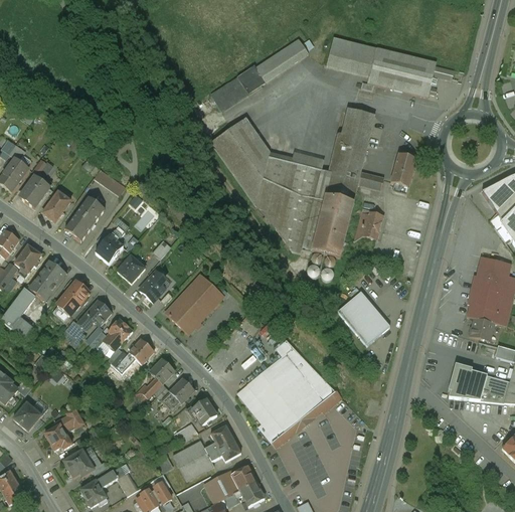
[(375,47),(332,37),(325,65),(368,75),(375,47)]
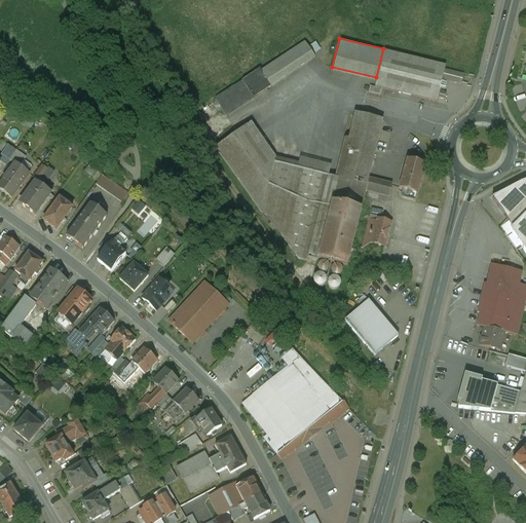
[(304,39),(259,66),(270,83),(315,54),(304,39)]
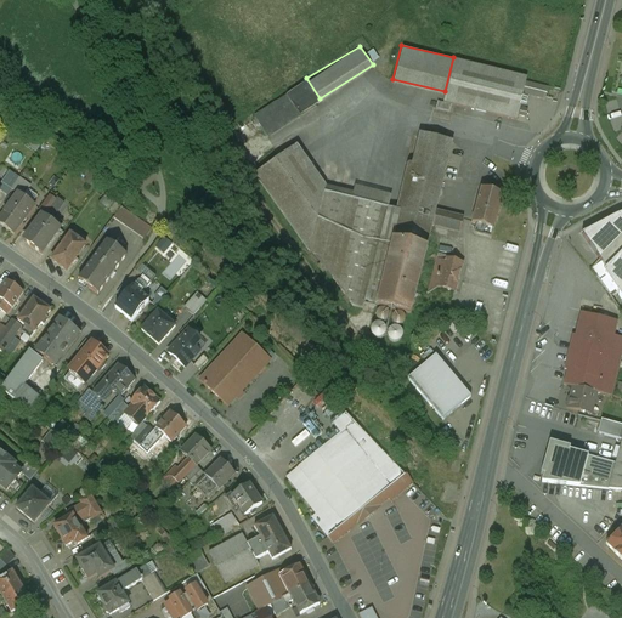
[(525,74),(453,57),(445,91),(442,100),(451,102),(515,117),(525,74)]
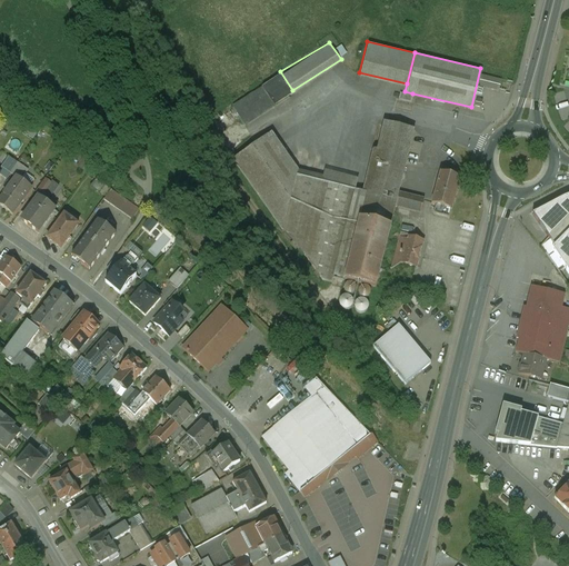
[(292,90),(280,71),(231,102),(242,121),(292,90)]
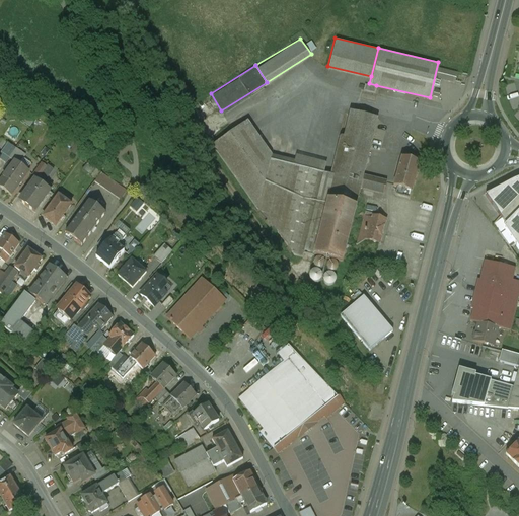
[(441,66),(440,71),(447,72),(446,77),(457,79),(459,69),(441,66)]
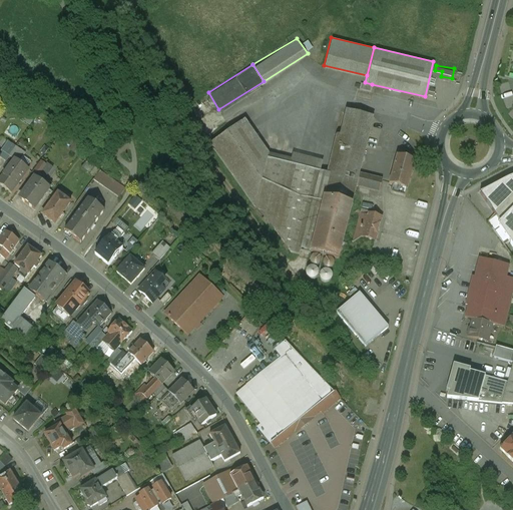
[(372,84),(365,82),(360,81),(358,88),(371,91),(372,84)]
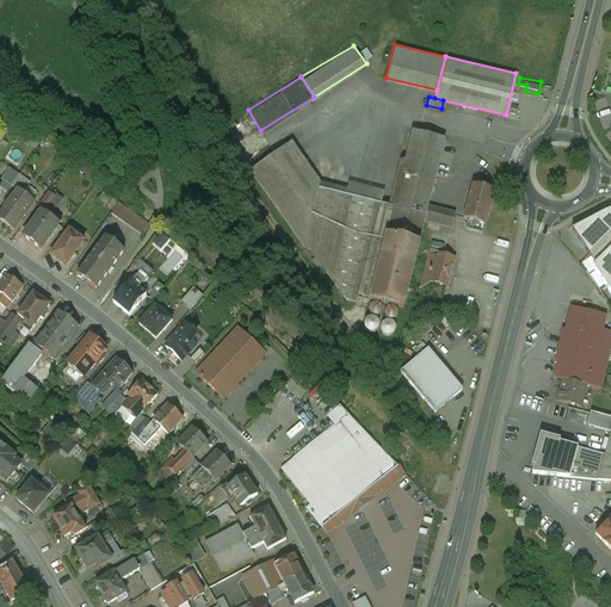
[(323,178),(294,137),(252,167),(349,297),(359,299),(362,292),(408,304),(429,217),(454,223),(458,209),(432,202),(448,135),(415,127),(407,156),(401,159),(392,202),(384,199),(387,187),(351,179),(350,184),(323,178)]
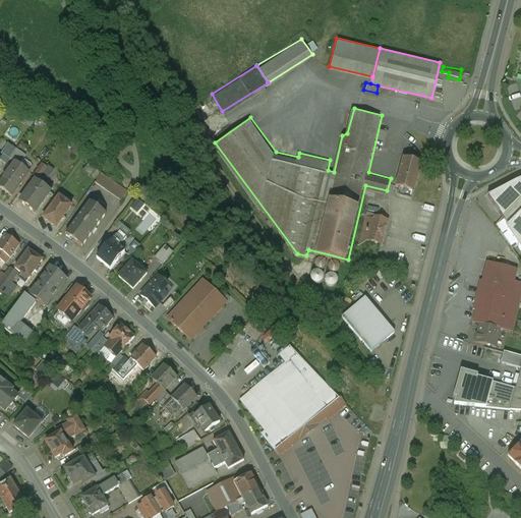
[(25,153),(15,146),(8,156),(18,163),(25,153)]
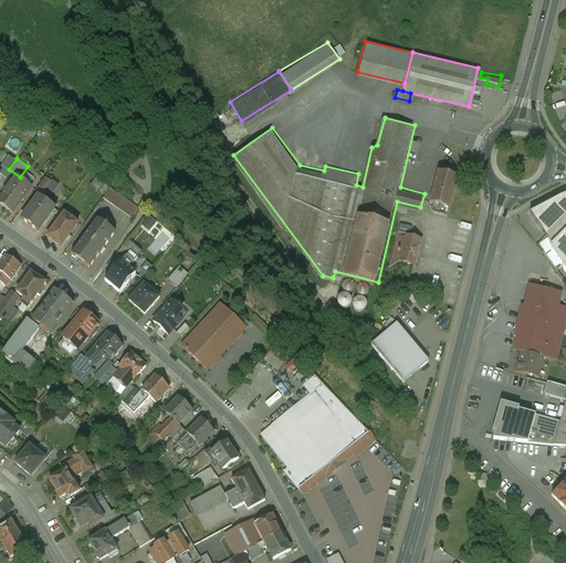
[(460,173),(440,167),(432,197),(436,198),(433,207),(450,211),(460,173)]
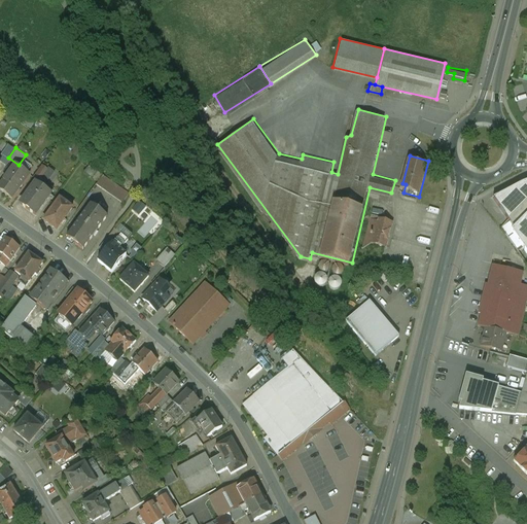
[(41,163),(33,174),(39,179),(47,168),(41,163)]
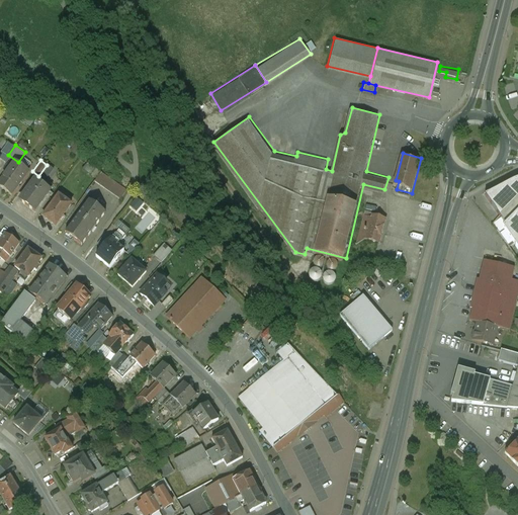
[(95,166),(88,160),(83,166),(90,172),(95,166)]
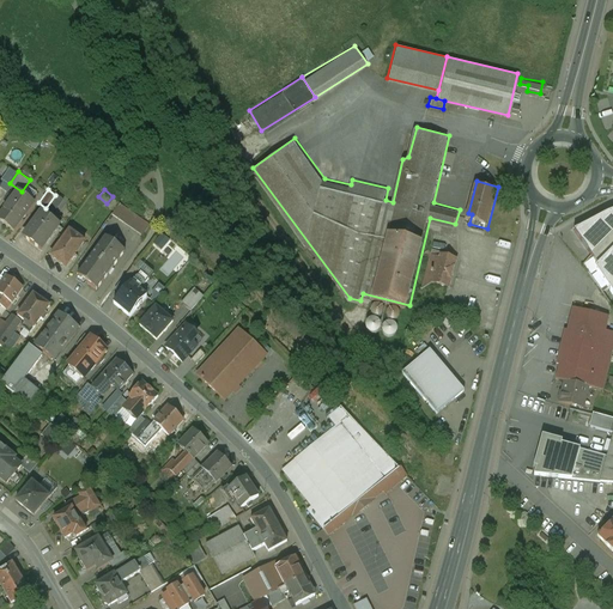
[(23,199),(14,193),(10,200),(8,199),(0,211),(0,217),(13,227),(25,211),(32,199),(25,194),(23,199)]
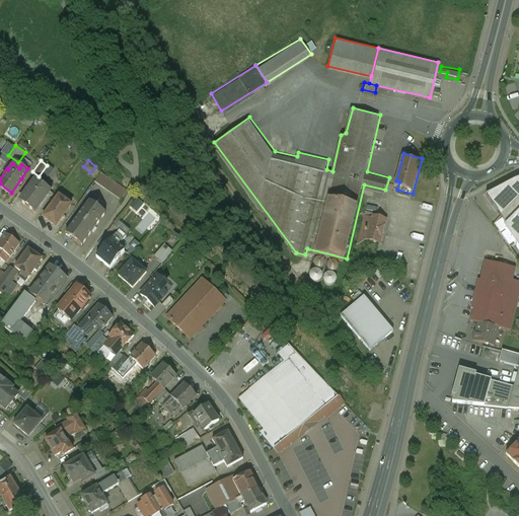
[(103,172),(97,181),(123,200),(130,191),(103,172)]
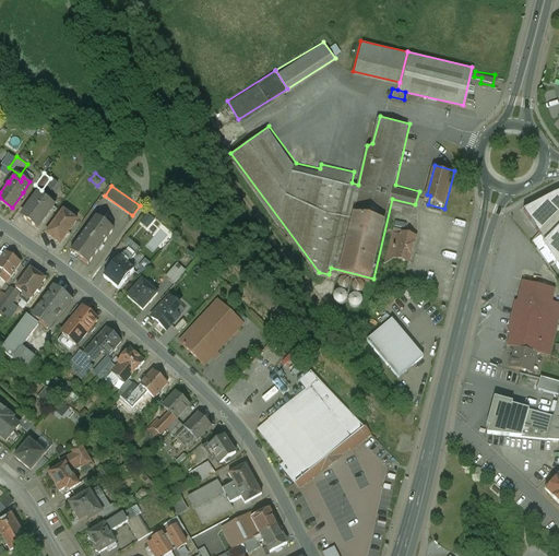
[(558,187),(522,206),(545,238),(558,224),(558,187)]
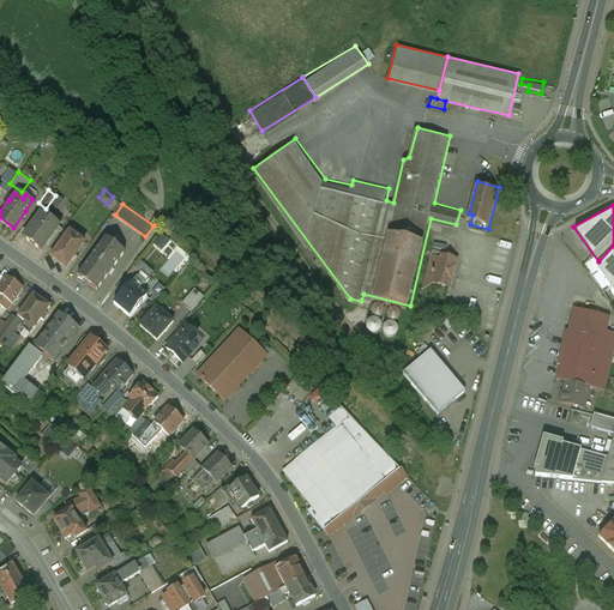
[(48,215),(41,209),(23,235),(41,247),(59,222),(48,215)]
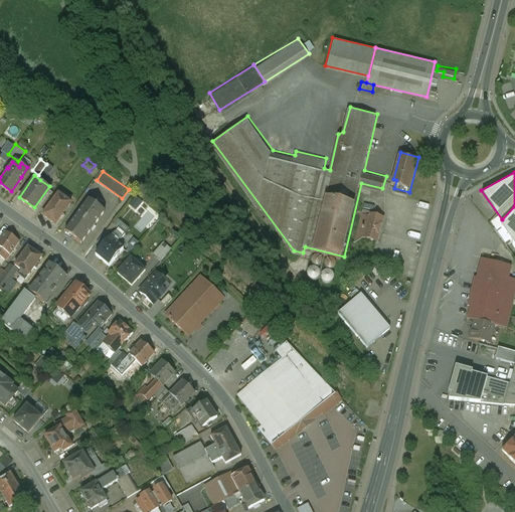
[(43,176),(40,180),(49,186),(51,182),(43,176)]
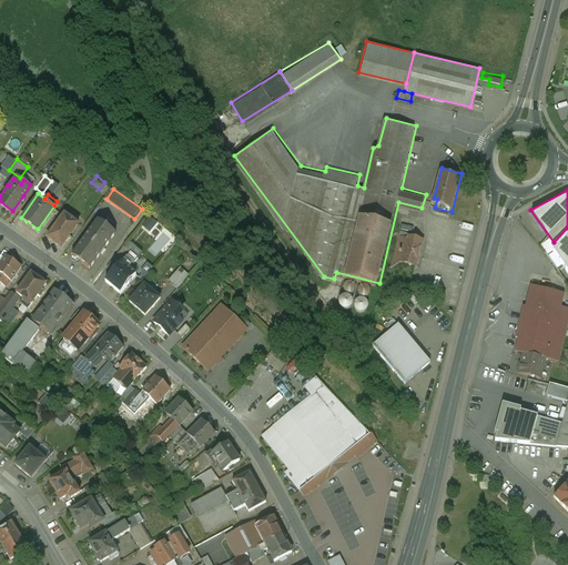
[(59,219),(64,212),(60,209),(54,215),(59,219)]
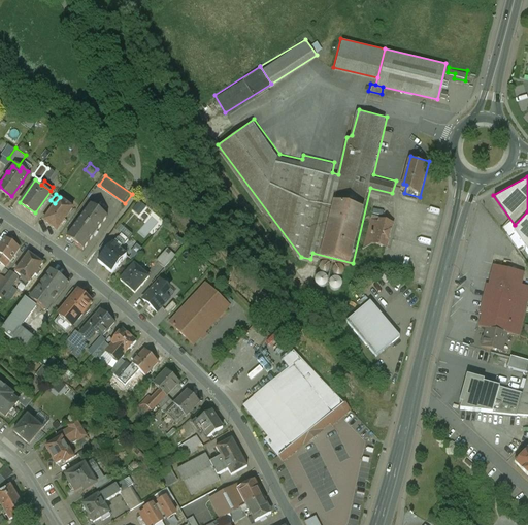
[(72,205),(60,197),(55,203),(43,219),(57,228),(60,223),(63,225),(67,219),(64,217),(72,205)]
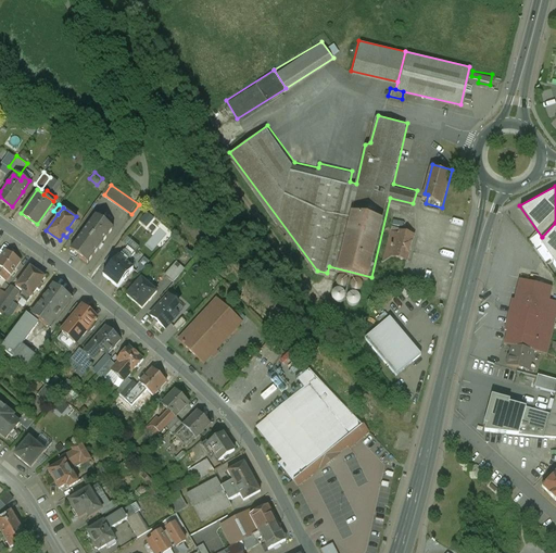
[(96,213),(70,248),(87,261),(113,226),(96,213)]
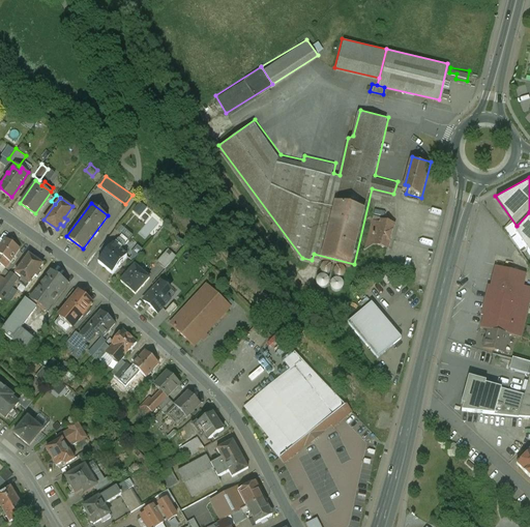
[(529,212),(517,226),(512,229),(529,253),(529,212)]
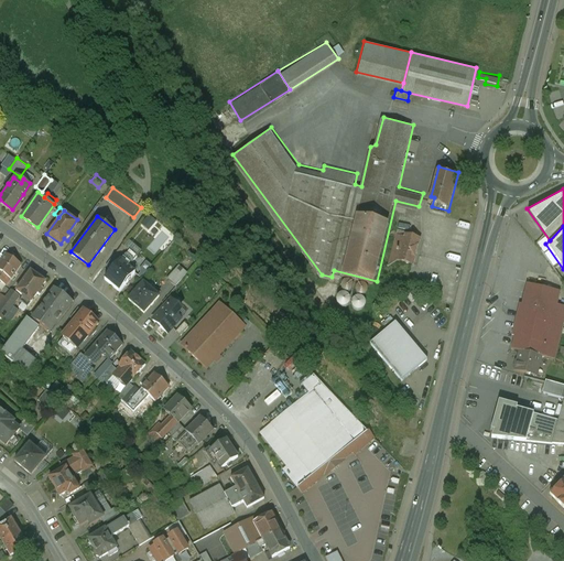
[(404,235),(396,232),(388,259),(389,261),(387,262),(388,265),(399,258),(412,262),(420,236),(404,232),(404,235)]
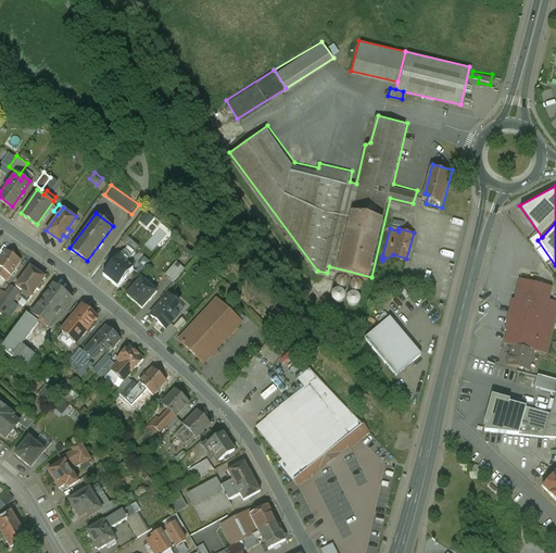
[(112,249),(118,254),(127,244),(121,238),(112,249)]
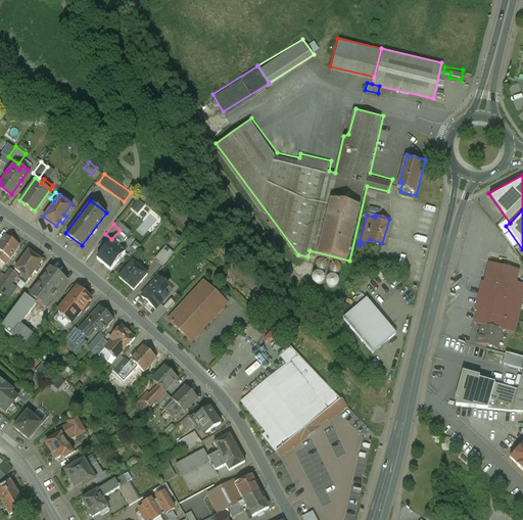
[(127,235),(120,230),(111,239),(97,256),(110,268),(115,262),(116,263),(122,256),(121,255),(126,250),(119,245),(127,235)]
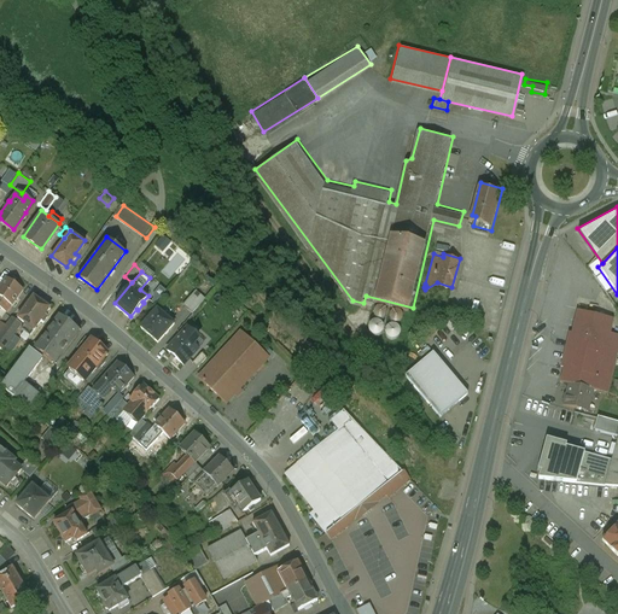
[(23,287),(6,275),(0,284),(0,304),(6,309),(11,303),(23,287)]
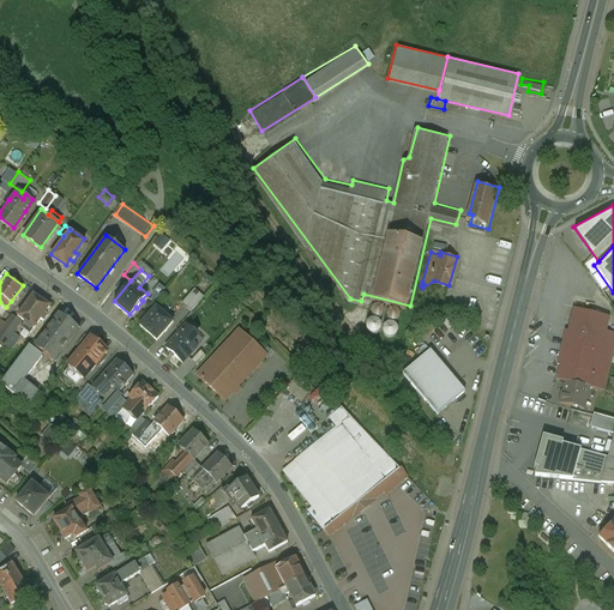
[(204,294),(194,285),(181,300),(191,308),(204,294)]
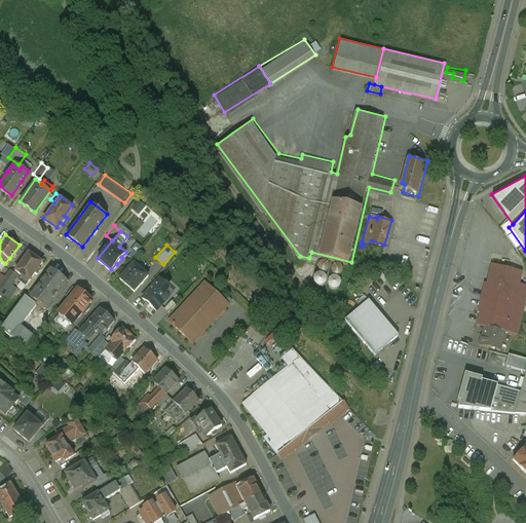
[(42,261),(28,251),(15,269),(22,273),(19,278),(26,284),(35,271),(37,273),(40,268),(38,267),(42,261)]
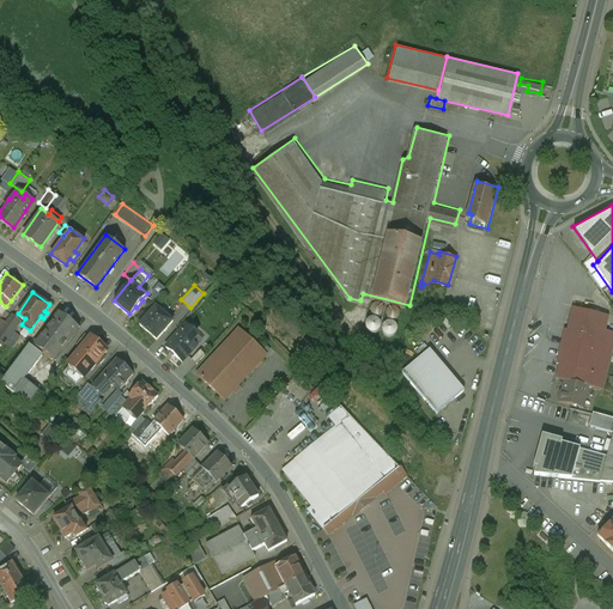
[(381,302),(375,300),(371,303),(369,305),(369,310),(371,314),(376,316),(381,315),(383,311),(384,308),(383,303),(381,302)]
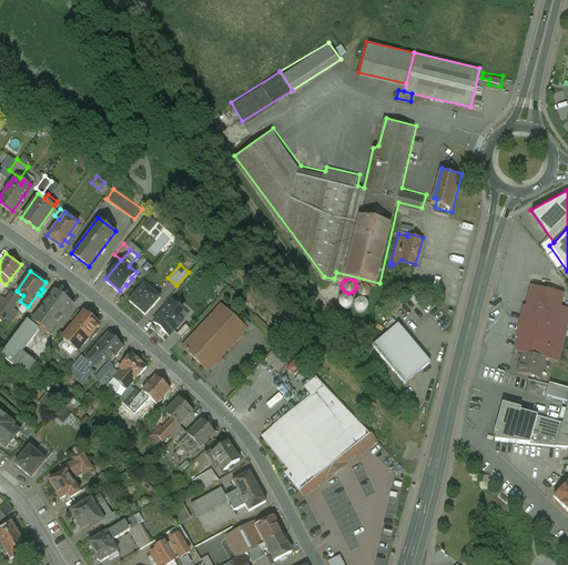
[(160,295),(144,282),(129,299),(144,312),(160,295)]
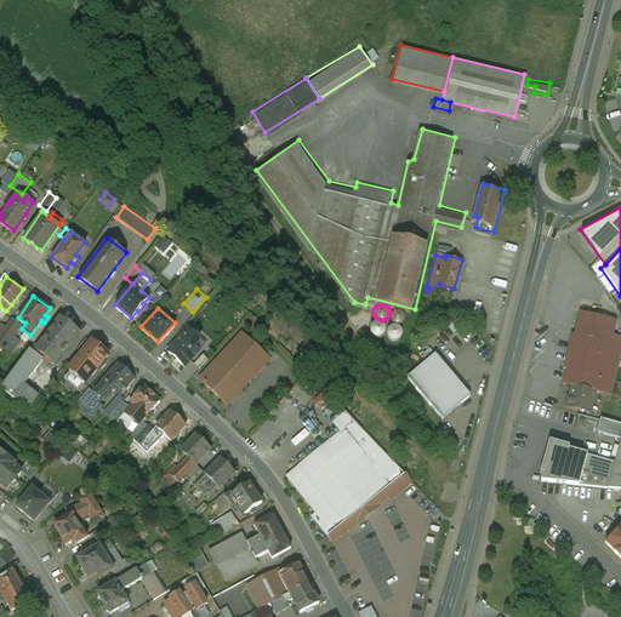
[(402,309),(397,308),(392,310),(389,314),(391,319),(393,323),(397,324),(402,323),(405,320),(405,315),(404,312),(402,309)]
